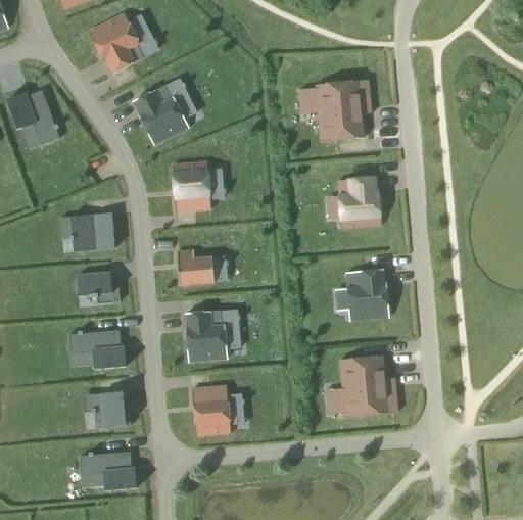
[(0,29),(9,27),(0,2),(0,29)]
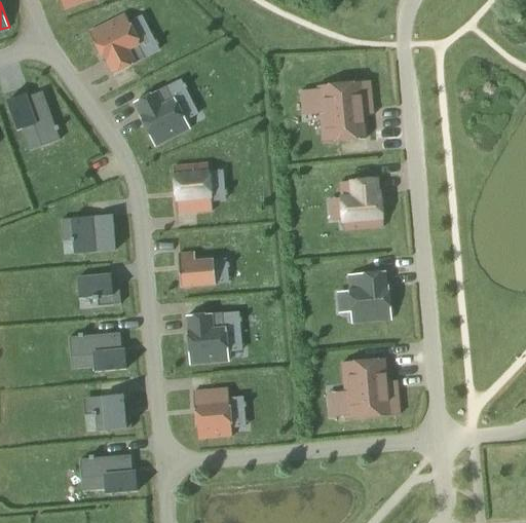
[(123,12),(88,31),(105,60),(106,60),(113,73),(144,55),(138,43),(140,42),(123,12)]
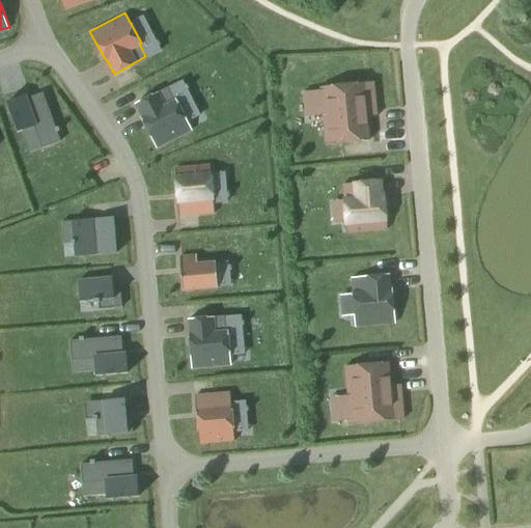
[(320,85),(326,142),(368,138),(365,104),(376,103),(374,80),(320,85)]
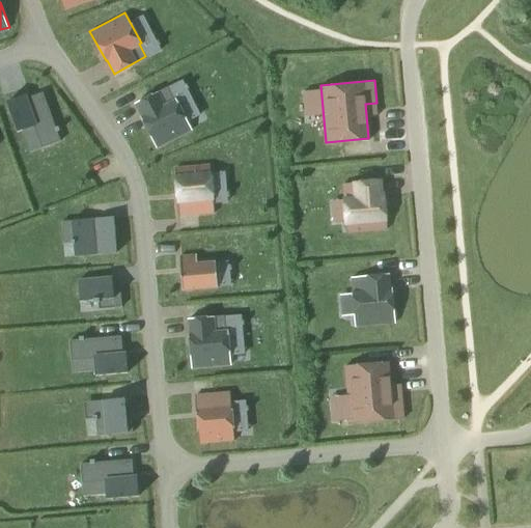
[(140,116),(156,146),(191,128),(176,98),(173,99),(167,86),(135,102),(142,115),(140,116)]
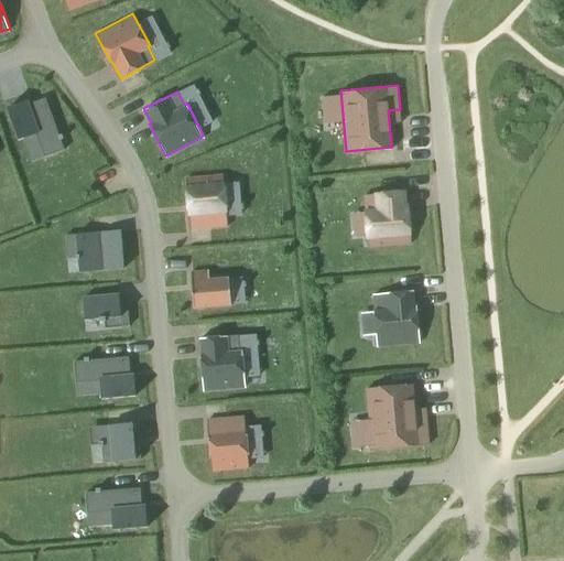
[(26,99),(7,107),(19,139),(35,132),(44,155),(64,148),(61,138),(63,137),(62,132),(58,133),(45,96),(28,103),(26,99)]
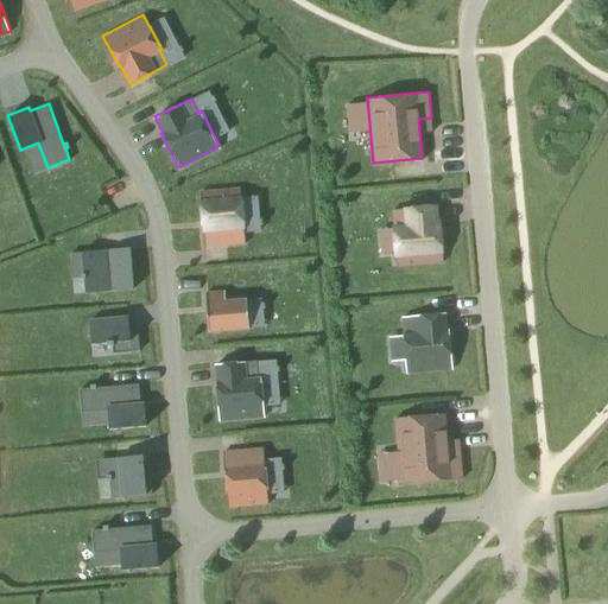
[(240,186),(200,190),(204,245),(245,241),(240,186)]
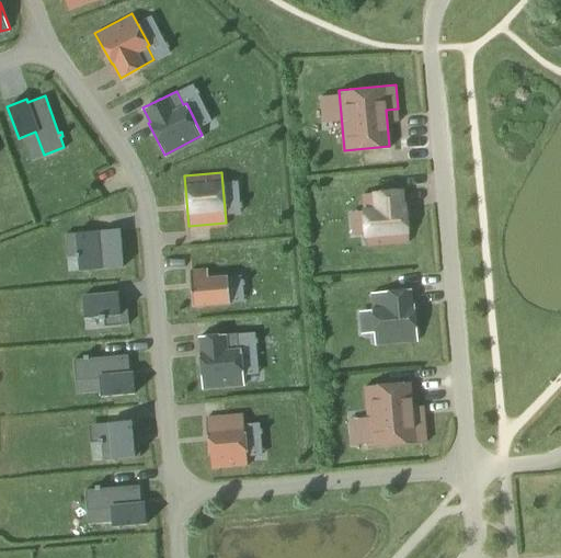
[(363,209),(366,243),(409,239),(405,205),(404,205),(402,190),(363,193),(364,209),(363,209)]
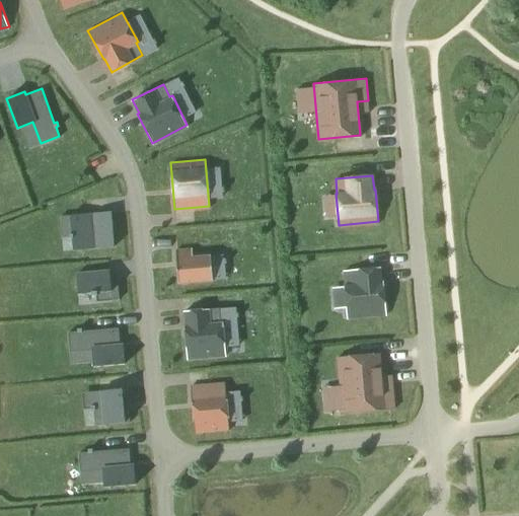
[(72,236),(73,248),(115,245),(112,210),(60,215),(61,221),(70,220),(72,233),(69,233),(69,236),(72,236)]
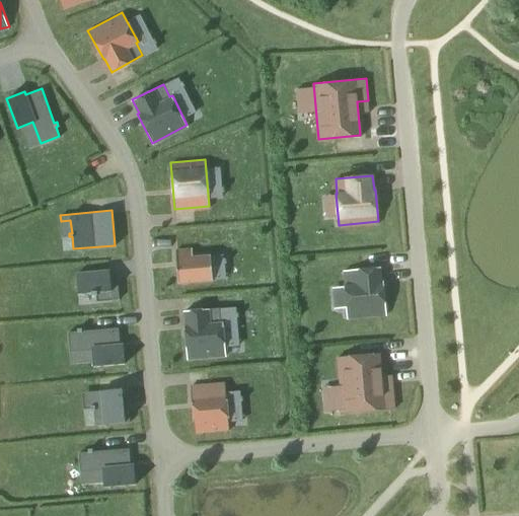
[(175,249),(177,282),(212,280),(210,254),(192,255),(192,247),(175,249)]
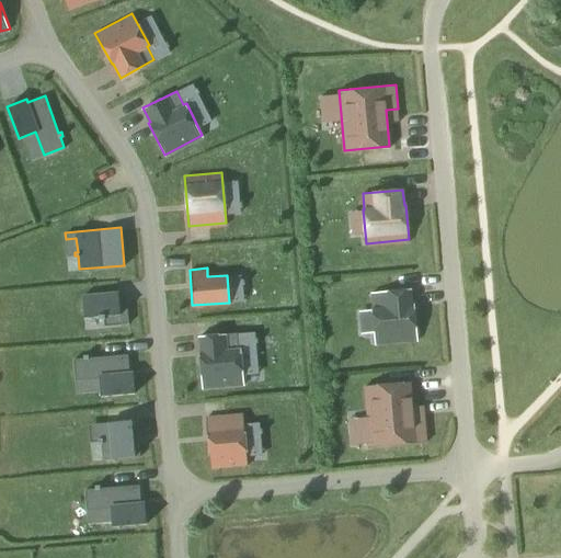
[(371,308),(374,342),(418,338),(414,304),(412,304),(411,288),(370,292),(373,308),(371,308)]
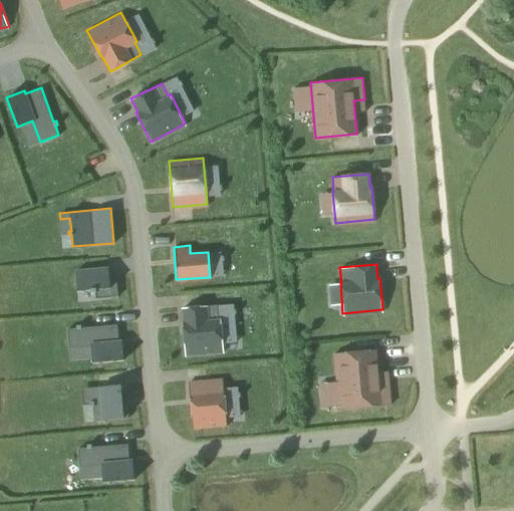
[(117,295),(115,268),(108,269),(108,267),(75,269),(77,290),(91,289),(91,291),(96,291),(96,288),(109,287),(109,296),(117,295)]
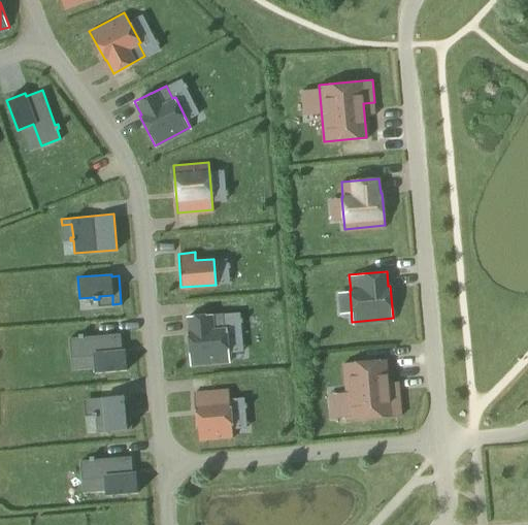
[(187,330),(190,364),(229,361),(227,327),(224,327),(223,313),(188,316),(189,330),(187,330)]
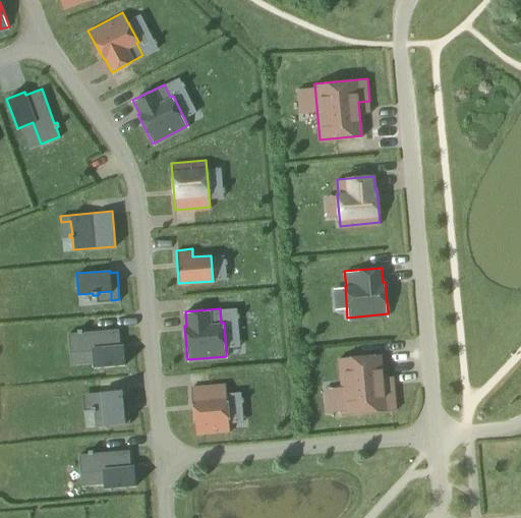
[(94,366),(125,364),(123,344),(120,344),(119,328),(82,331),(82,328),(77,328),(77,331),(68,332),(69,351),(93,350),(94,366)]
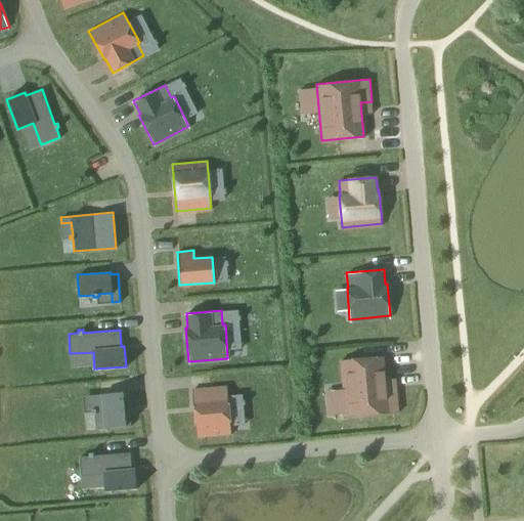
[(383,355),(341,359),(346,416),(398,411),(396,388),(386,389),(383,355)]
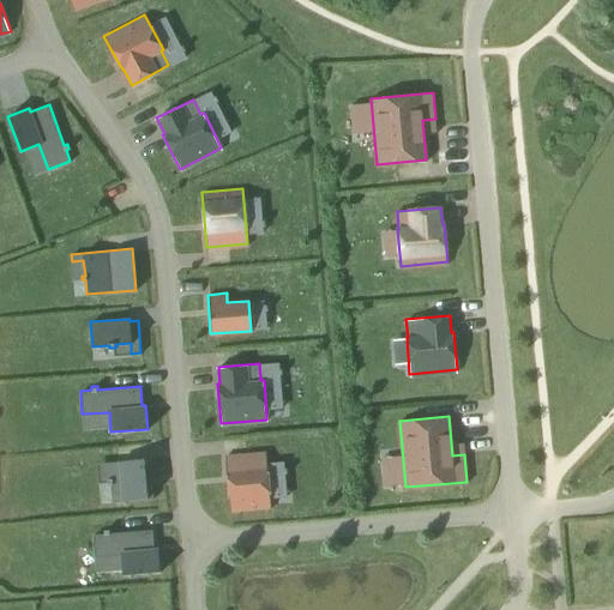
[(266,451),(226,454),(230,511),(271,507),(266,451)]
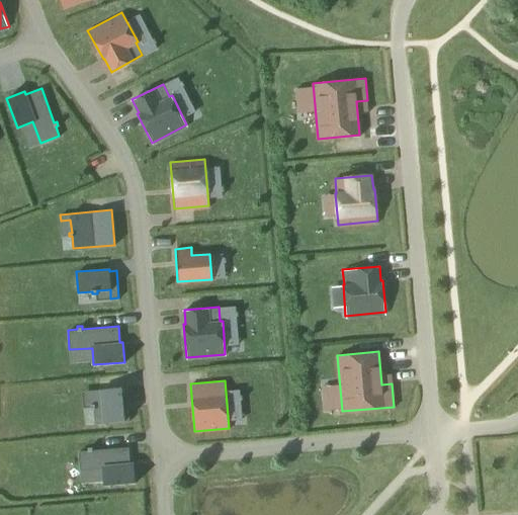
[(95,422),(130,419),(128,405),(123,405),(121,387),(92,390),(93,403),(90,404),(91,409),(93,409),(95,422)]
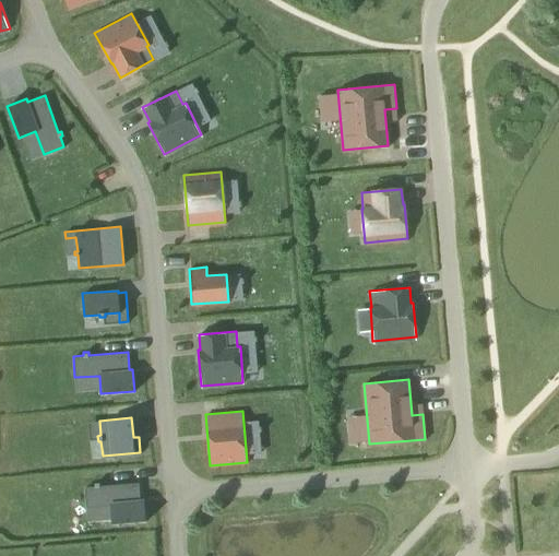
[(111,523),(145,521),(143,499),(140,500),(139,482),(99,485),(99,482),(94,482),(95,485),(84,486),(86,507),(110,505),(111,523)]
